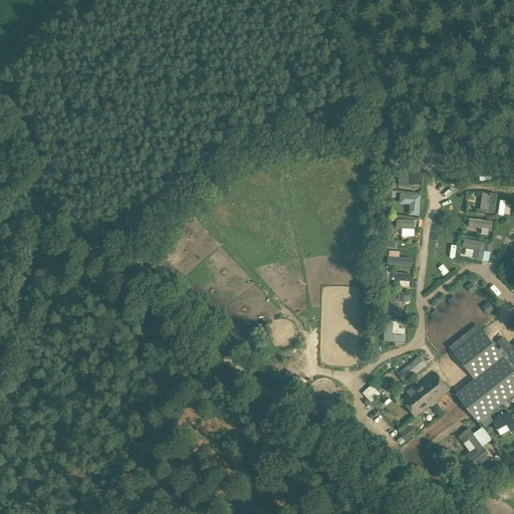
[(376,148),(375,157),(378,157),(378,154),(384,155),(386,149),(376,148)]
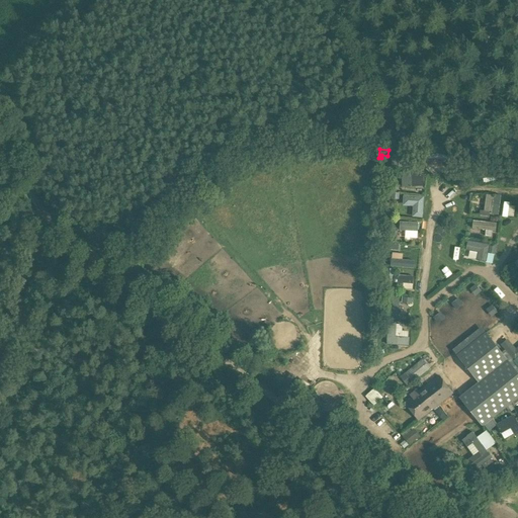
[(429,161),(429,165),(444,166),(445,156),(428,154),(428,161),(429,161)]
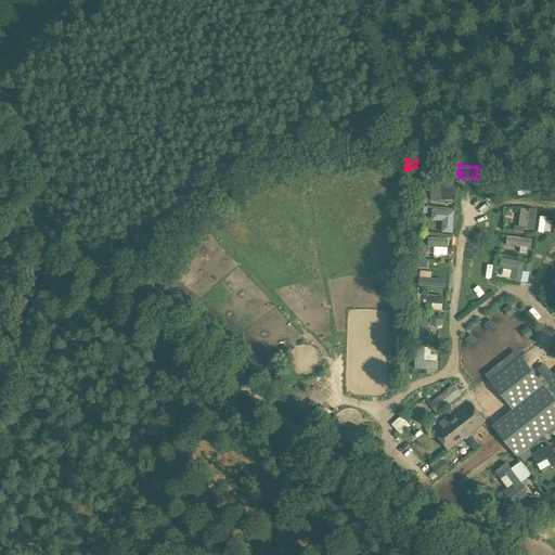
[(438,183),(438,179),(448,179),(448,168),(428,167),(428,179),(430,179),(430,183),(438,183)]
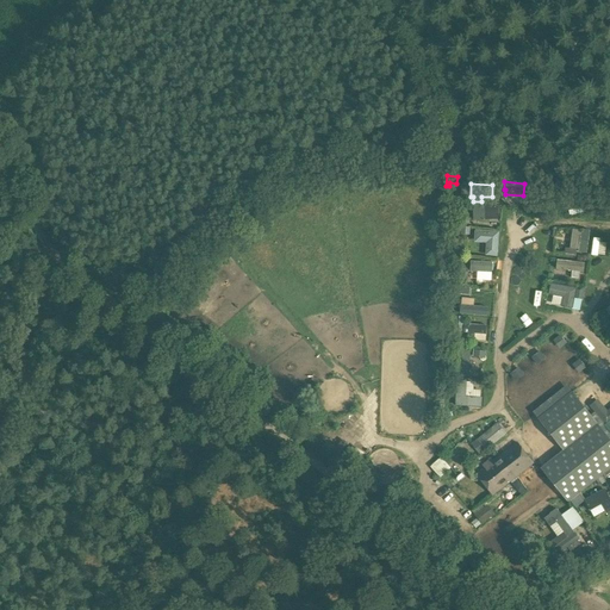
[(543,199),(542,210),(551,211),(553,190),(534,188),(533,195),(541,197),(540,199),(543,199)]
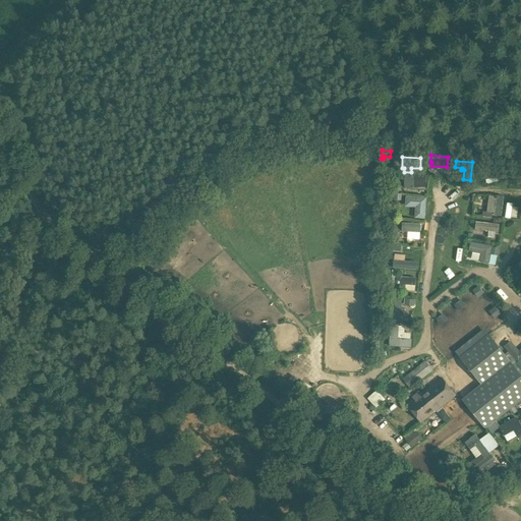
[(479,168),(482,180),(500,176),(498,164),(479,168)]
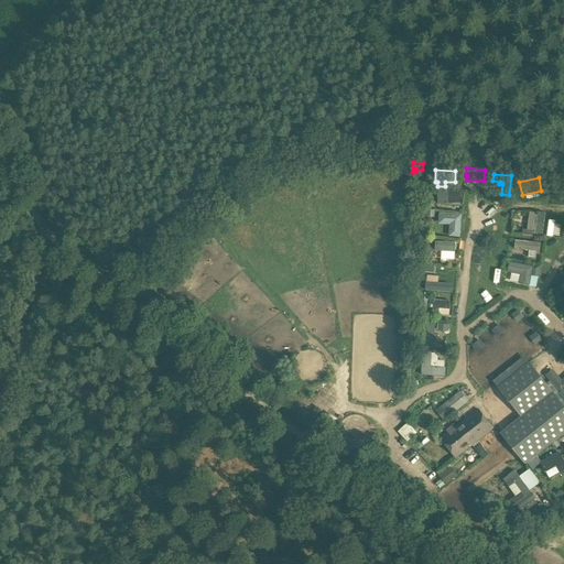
[(459,191),(446,192),(445,187),(437,188),(437,193),(441,193),(441,204),(446,204),(446,203),(459,203),(459,191)]
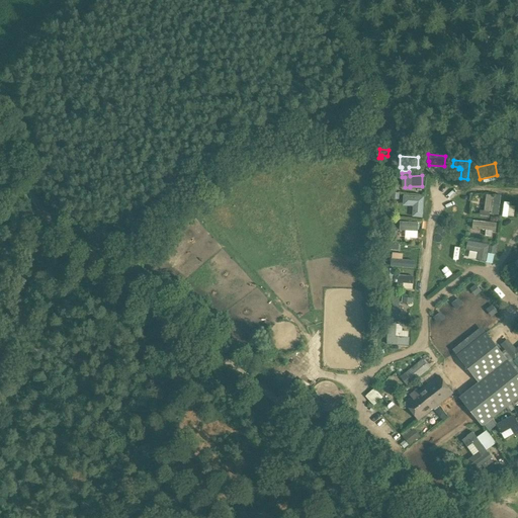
[(480,210),(480,216),(489,217),(490,211),(491,211),(491,214),(498,216),(501,195),(493,194),(493,195),(486,194),(484,210),(480,210)]
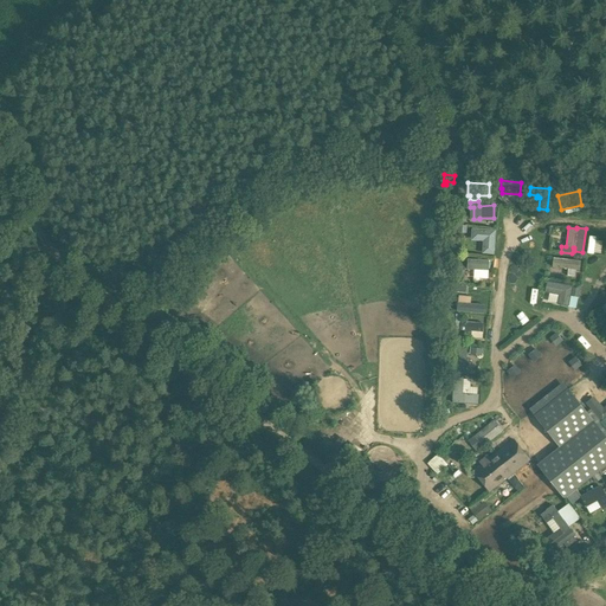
[(492,253),(494,232),(474,231),(472,239),(484,240),(484,252),(492,253)]
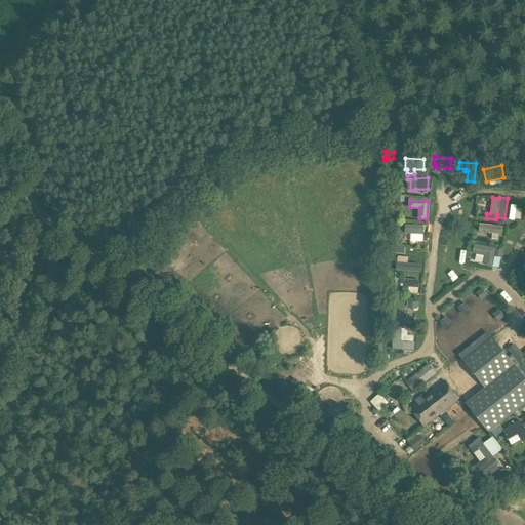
[(125,221),(129,225),(138,214),(134,211),(125,221)]
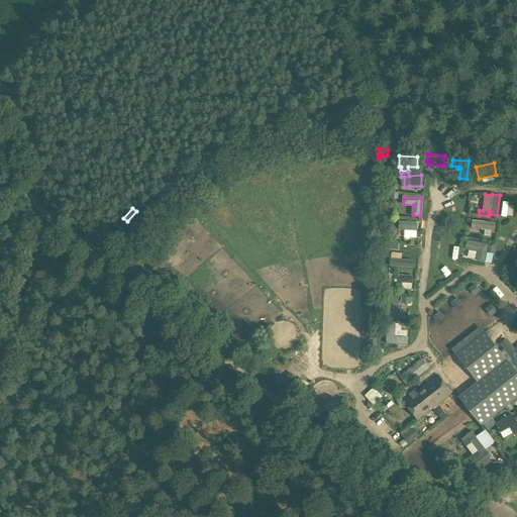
[(495,222),(472,221),(472,229),(495,230),(495,222)]
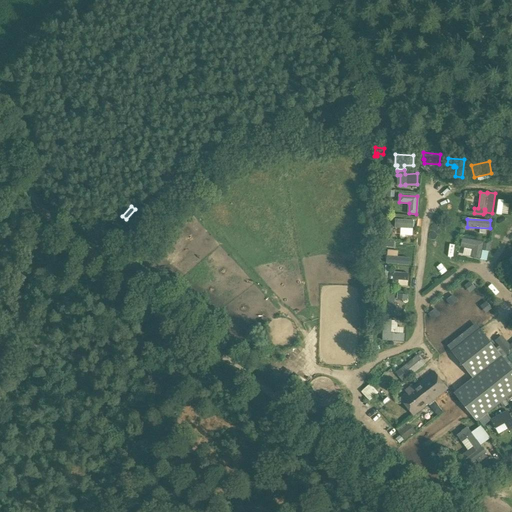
[(472,257),(480,258),(483,242),(463,239),(462,242),(461,243),(461,246),(461,247),(465,248),(466,247),(473,249),(472,257)]
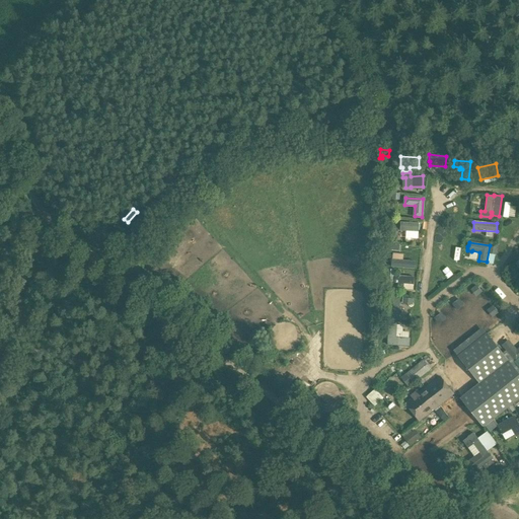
[(403,250),(402,258),(422,260),(422,250),(403,250)]
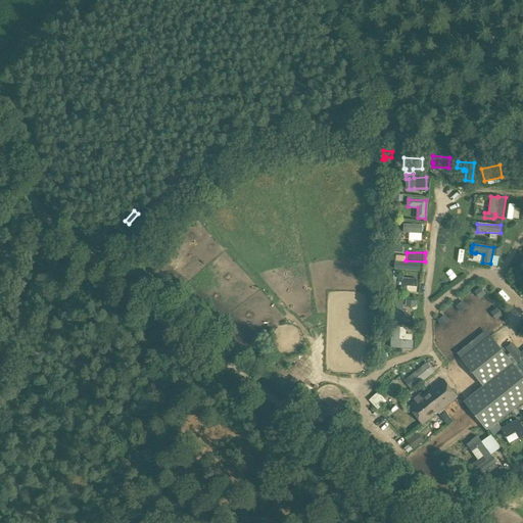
[(416,287),(417,279),(398,277),(397,288),(407,289),(407,286),(416,287)]
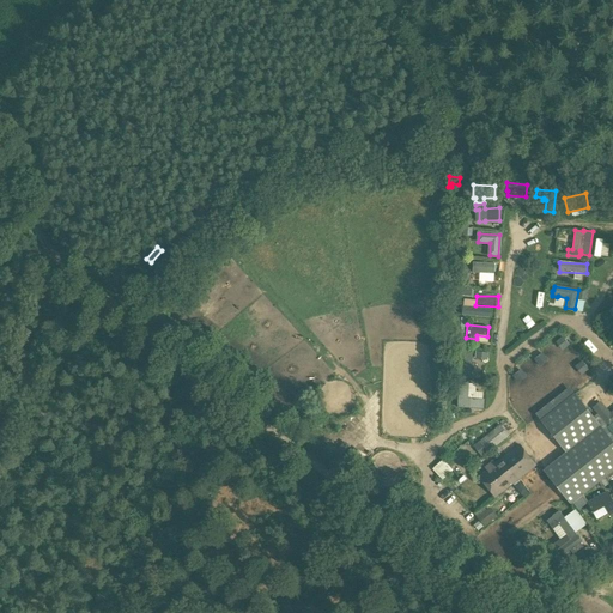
[(546,360),(556,353),(551,346),(541,353),(546,360)]
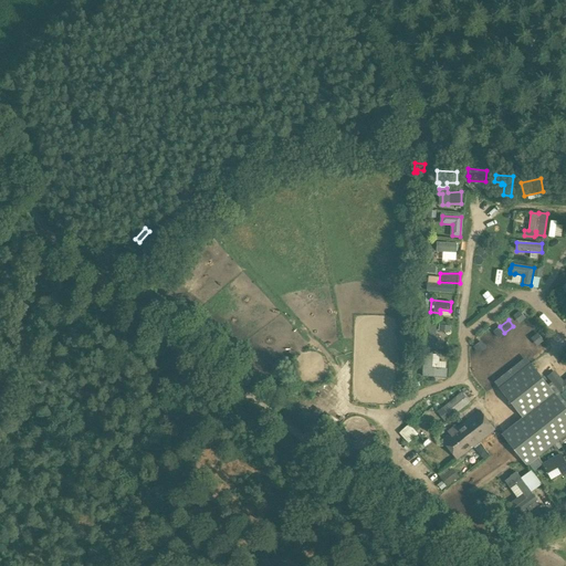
[(432,348),(435,324),(426,324),(425,348),(432,348)]
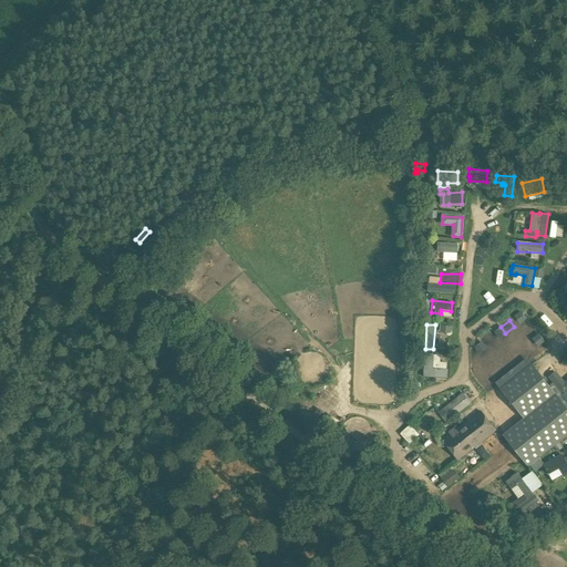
[(549,330),(540,338),(549,349),(558,341),(549,330)]
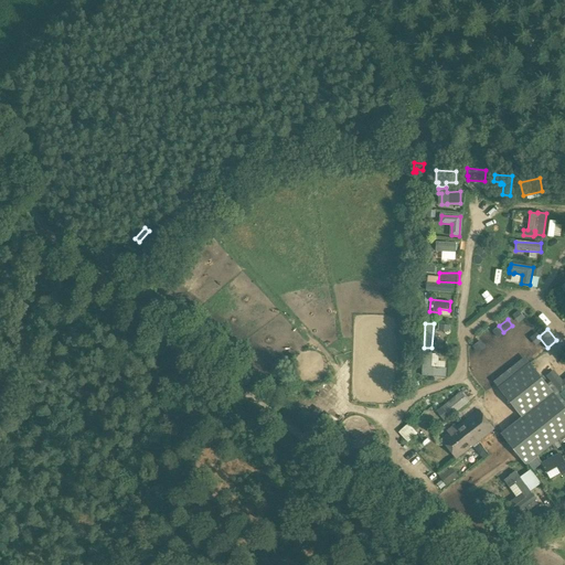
[(423,353),(422,375),(445,377),(445,368),(432,368),(433,353),(423,353)]
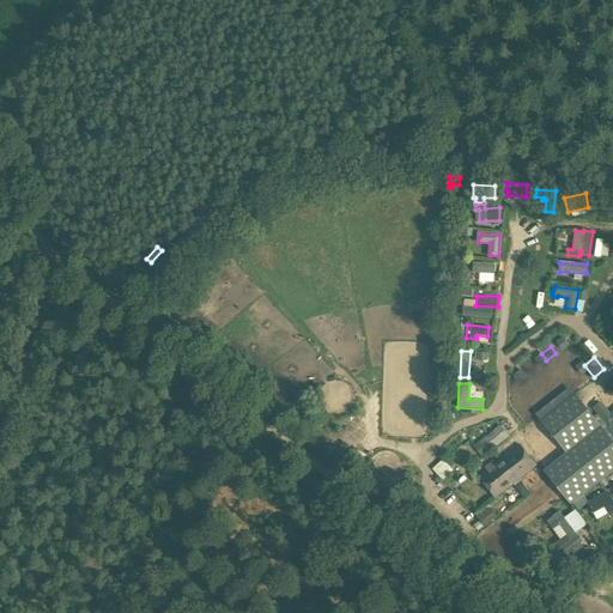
[(612,467),(612,442),(575,394),(541,420),(566,453),(544,471),(570,505),(612,467)]
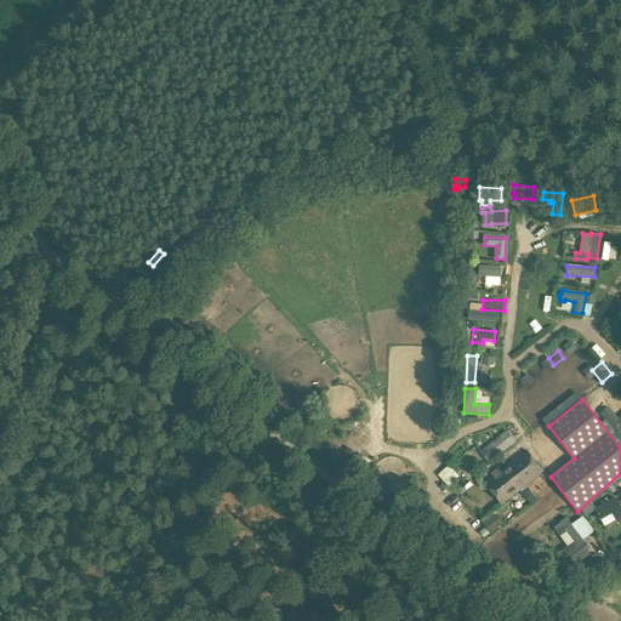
[(617,432),(620,428),(620,419),(617,421),(607,408),(600,412),(617,432)]
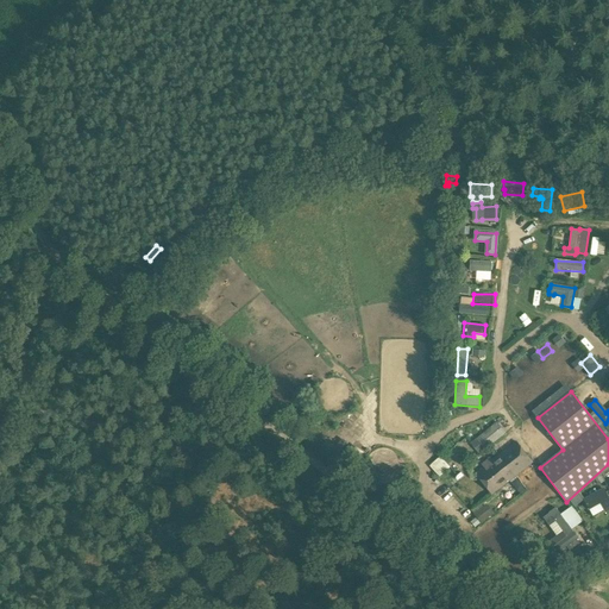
[(496,422),(478,438),(487,447),(504,433),(496,422)]
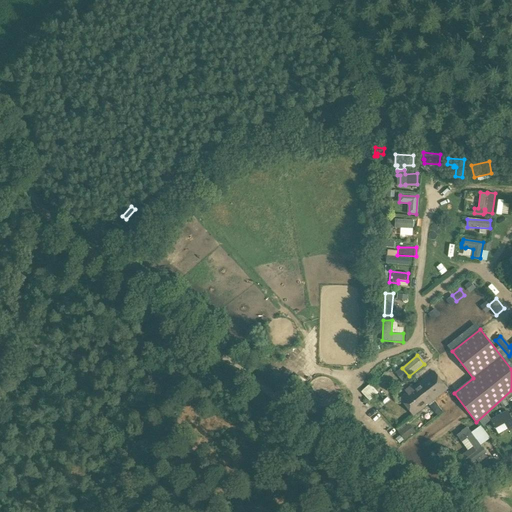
[(412,384),(404,390),(407,393),(400,398),(414,415),(448,388),(434,371),(414,387),(412,384)]
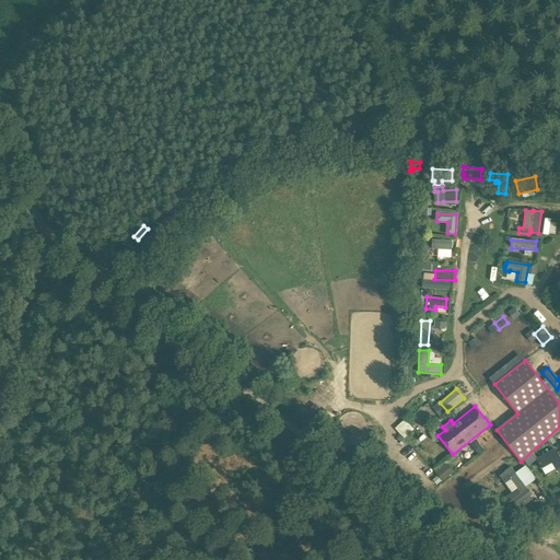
[(559,441),(555,434),(549,438),(555,445),(559,441)]
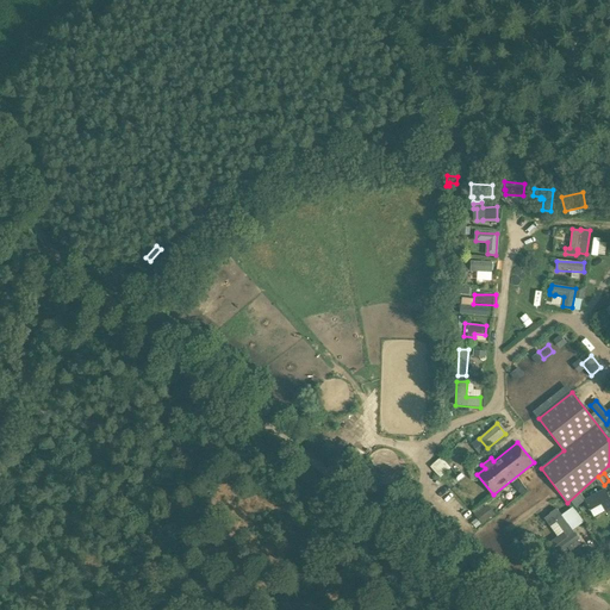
[(599,484),(592,489),(596,495),(603,491),(599,484)]
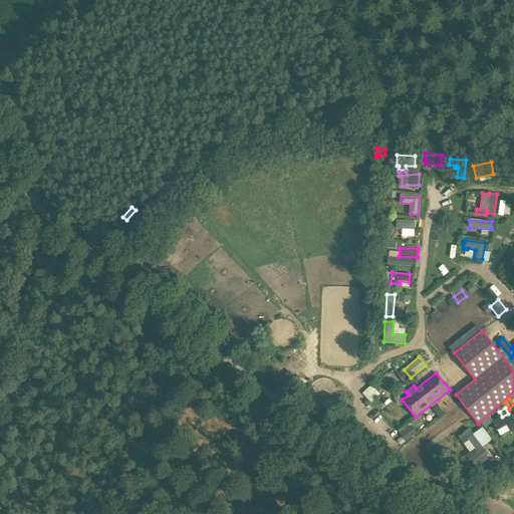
[(513,421),(509,413),(493,422),(497,430),(507,425),(511,432),(513,429),(513,421)]
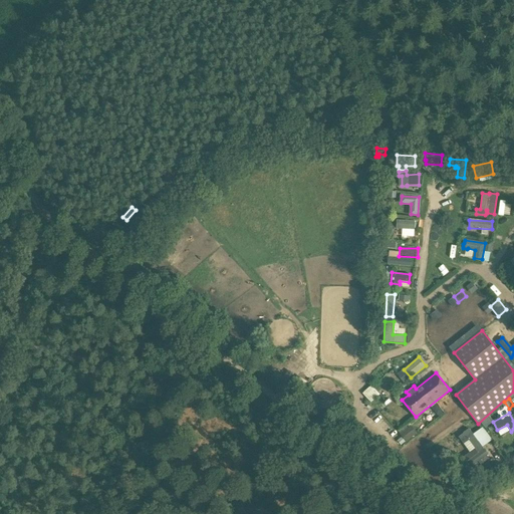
[(489,417),(482,422),(485,427),(491,422),(490,421),(491,420),(489,417)]
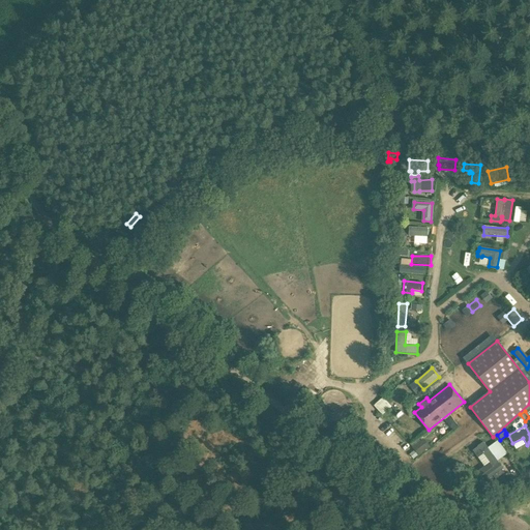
[(490,444),(498,460),(503,457),(495,440),(490,444)]
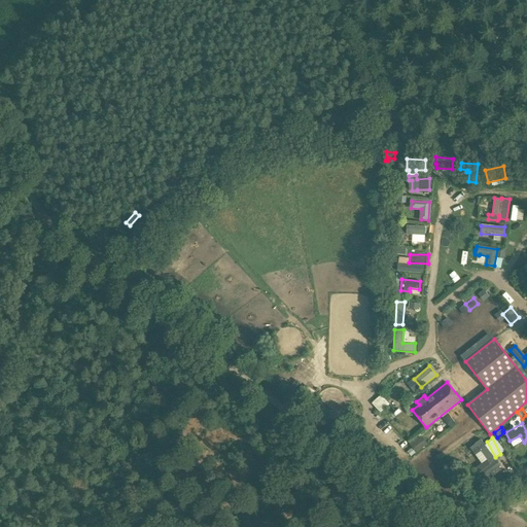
[(424,447),(418,438),(410,445),(416,453),(424,447)]
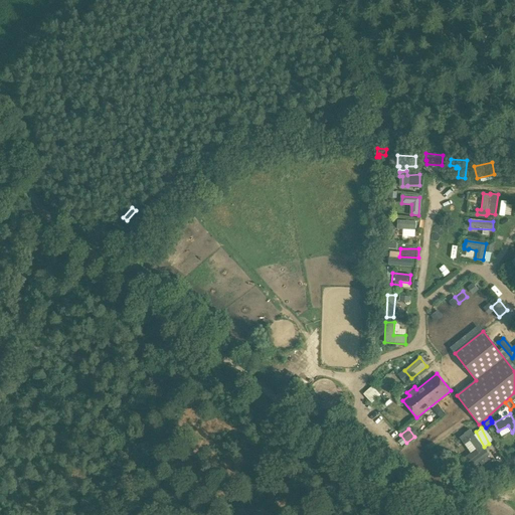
[(471,430),(470,431),(459,439),(464,445),(469,442),(479,455),(469,462),(473,467),(479,463),(481,466),(490,459),(488,456),(484,450),(485,450),(471,430)]
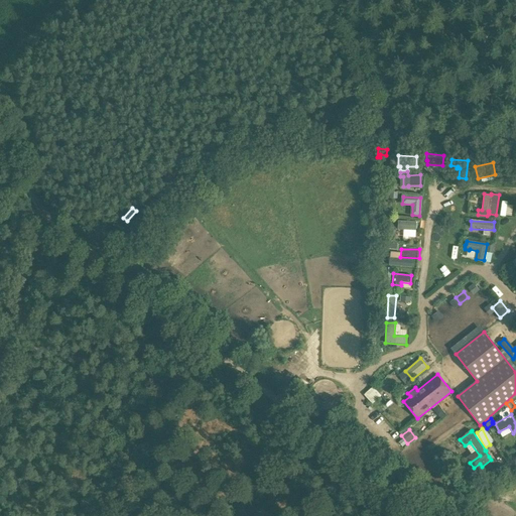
[(403,437),(398,441),(402,446),(407,442),(403,437)]
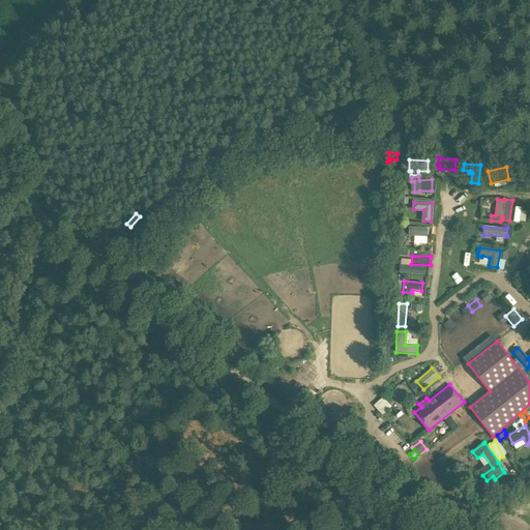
[(503,482),(511,477),(508,473),(500,478),(503,482)]
